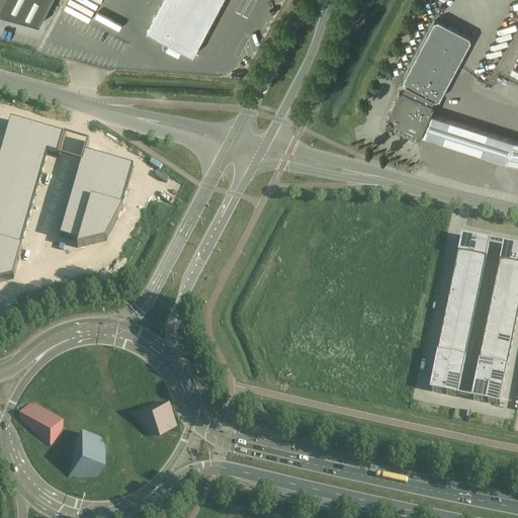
[(0,0),(0,13),(39,24),(52,0),(0,0)]
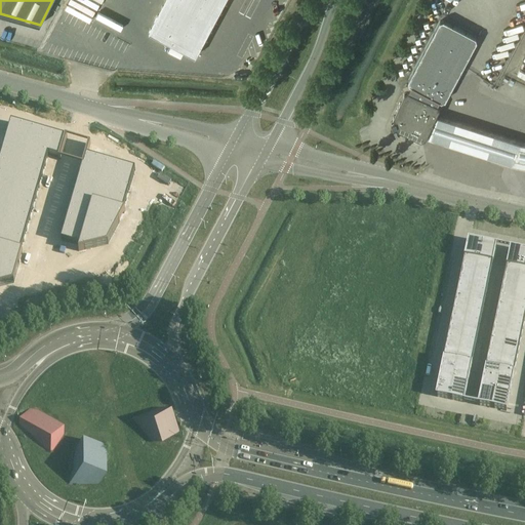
[(165,0),(149,31),(196,55),(225,0),(165,0)]
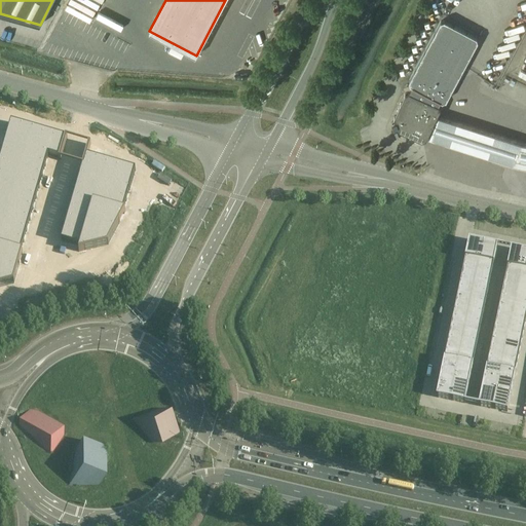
[(397,125),(398,128),(422,140),(426,139),(435,119),(440,108),(439,108),(439,105),(443,103),(443,101),(446,101),(478,40),(441,21),(409,81),(410,84),(407,85),(409,91),(405,92),(393,117),(395,120),(391,121),(393,126),(397,125)]
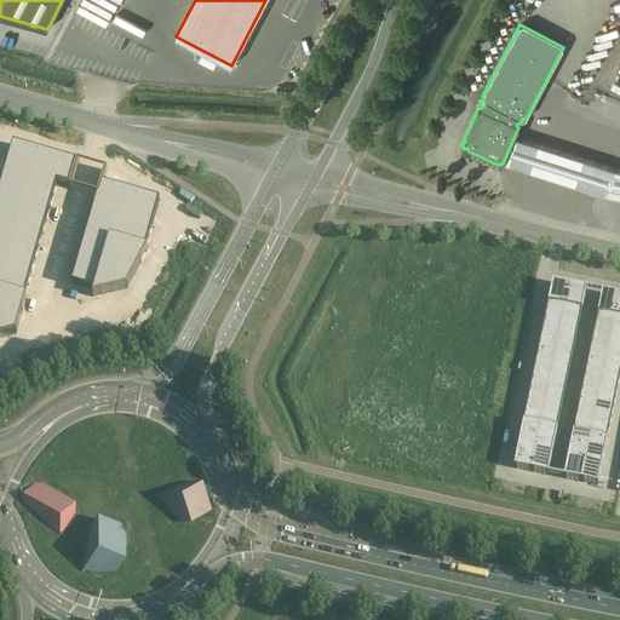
[(619,174),(614,173),(512,141),(503,164),(606,197),(619,200),(619,174)]
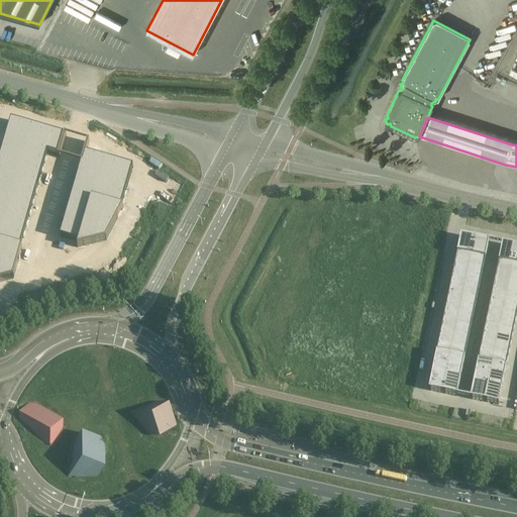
[(11,121),(0,158),(0,282),(13,280),(22,248),(20,248),(47,153),(58,157),(58,158),(60,158),(66,135),(64,135),(64,136),(11,121)]
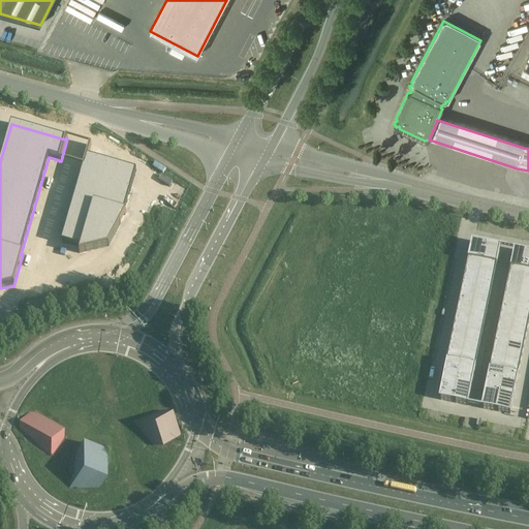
[(80,179),(61,243),(81,248),(80,254),(109,247),(126,213),(124,213),(136,172),(88,157),(91,146),(89,145),(80,179)]
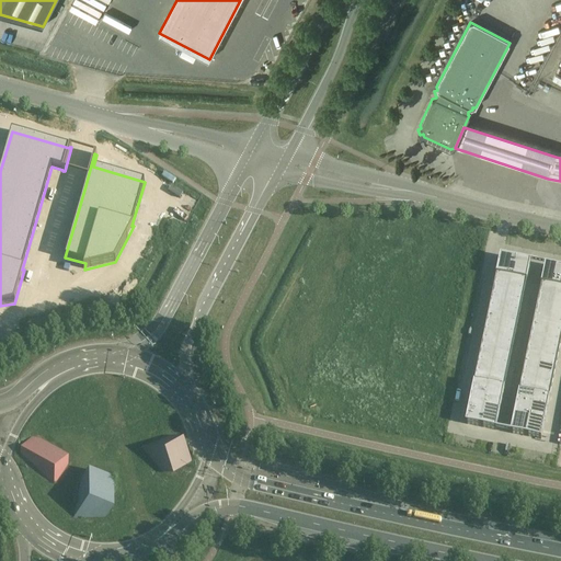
[(473,384),(466,424),(496,431),(504,389),(526,282),(526,283),(530,263),(500,256),(496,276),(474,384),(473,384)]
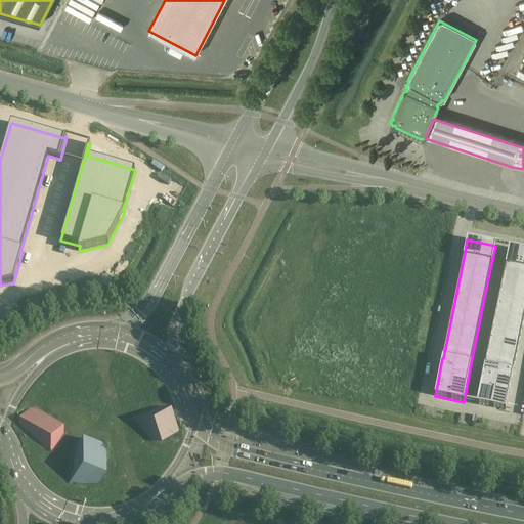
[(484,366),(477,405),(506,410),(513,373),(523,318),(523,251),(509,248),(506,266),(485,366),(484,366)]
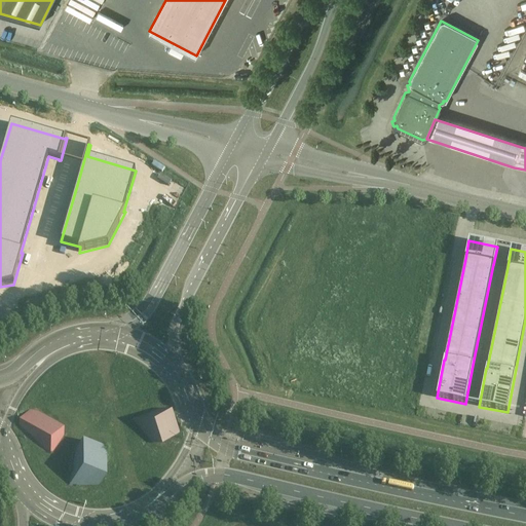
[(172,406),(138,418),(149,449),(183,436),(172,406)]
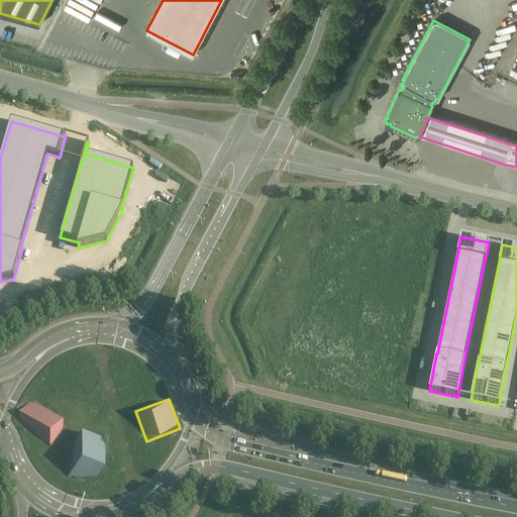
[(31,401),(20,414),(18,418),(47,444),(52,446),(56,437),(61,432),(66,420),(49,413),(42,407),(31,401)]
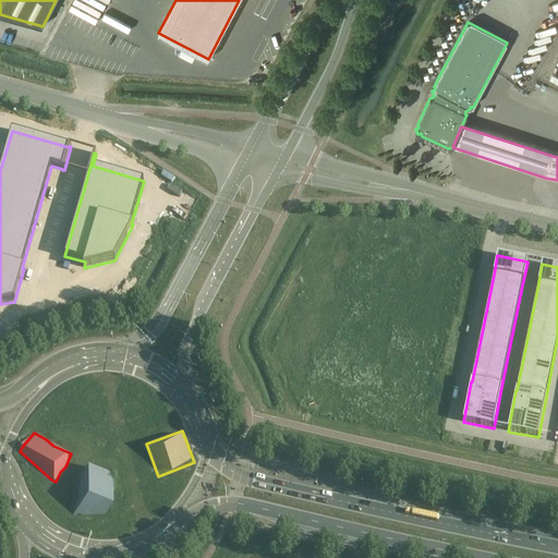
[(116,512),(113,470),(76,471),(79,513),(116,512)]
